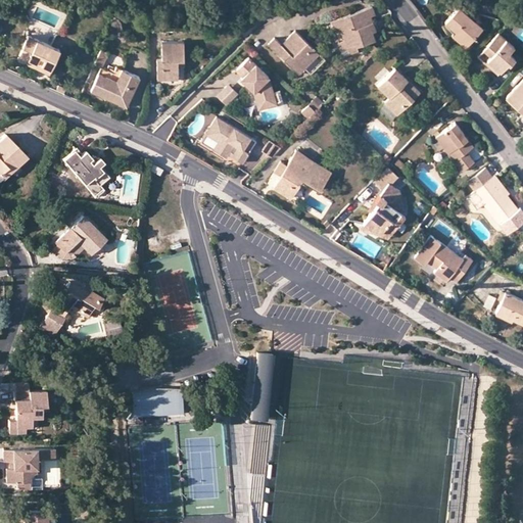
[(372,6),(337,18),(341,30),(344,40),(346,47),(354,44),(355,47),(375,41),(372,33),(367,17),(371,16),(375,14),(372,6)]
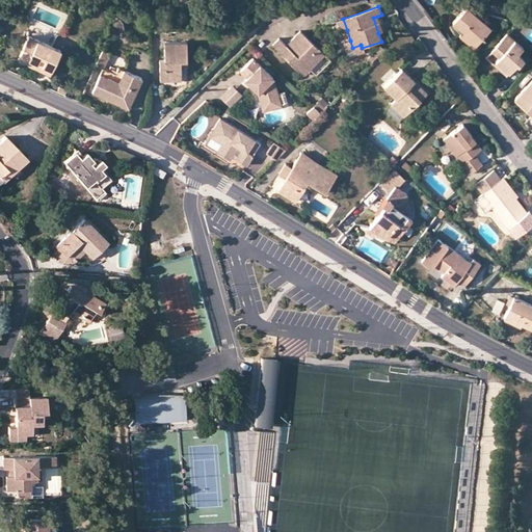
[(453,22),(463,30),(477,43),(490,28),(467,7),(453,22)]
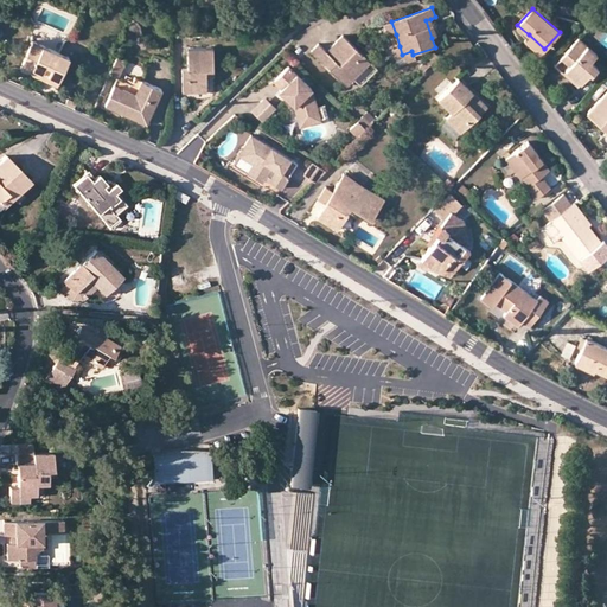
[(436,36),(430,19),(426,20),(432,38),(436,36)]
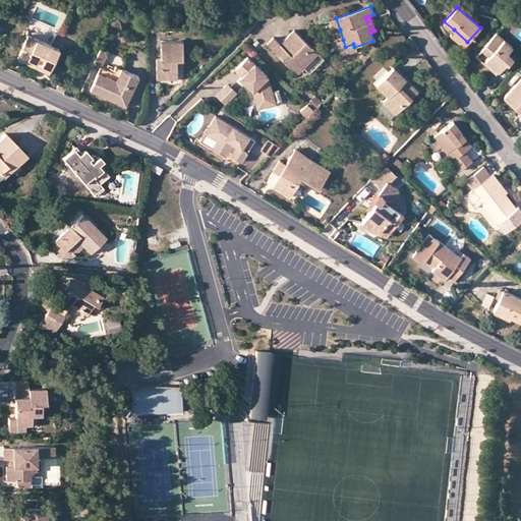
[(334,32),(340,30),(336,18),(330,20),(334,32)]
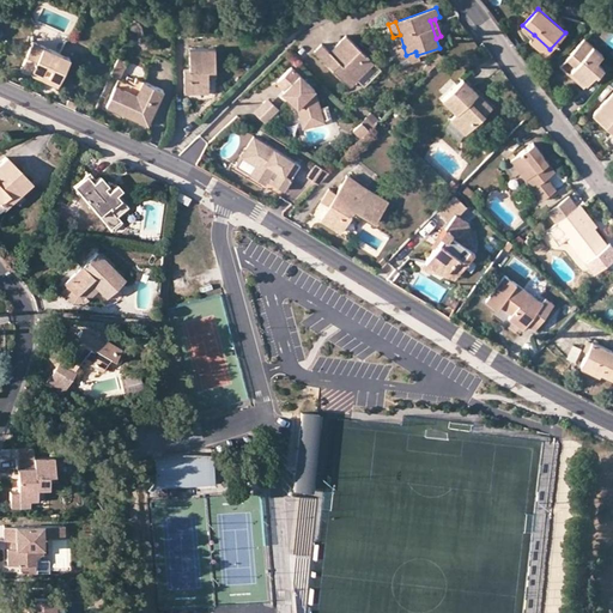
[(545,54),(550,49),(534,35),(529,40),(545,54)]
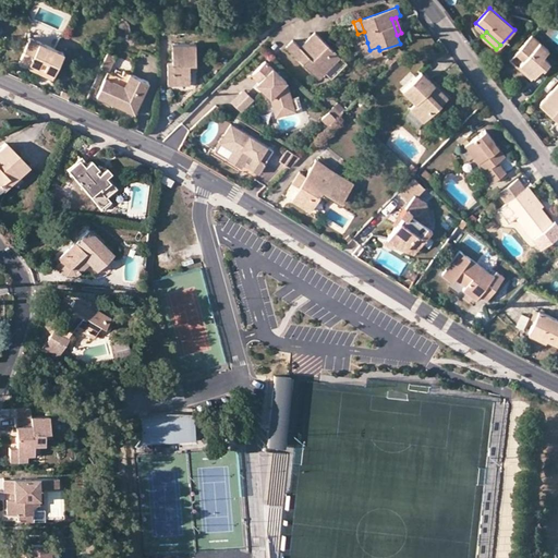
[(316,33),(305,45),(310,49),(306,52),(302,48),(294,41),(287,48),(312,71),(317,64),(326,73),(341,58),(316,33)]
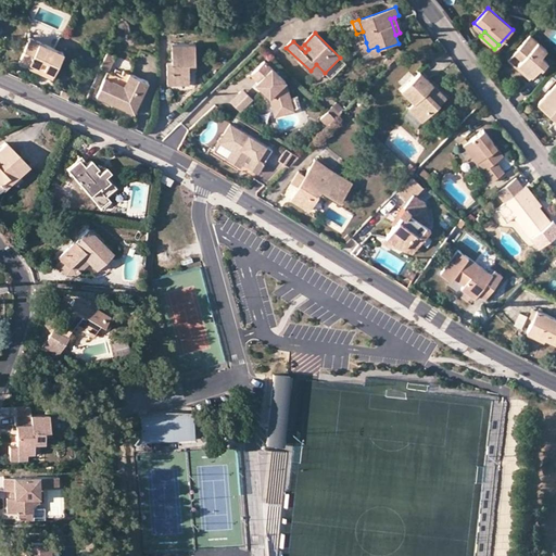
[(521,59),(518,64),(521,66),(519,70),(529,79),(540,67),(541,68),(547,61),(541,54),(546,48),(530,34),(514,52),(521,59)]
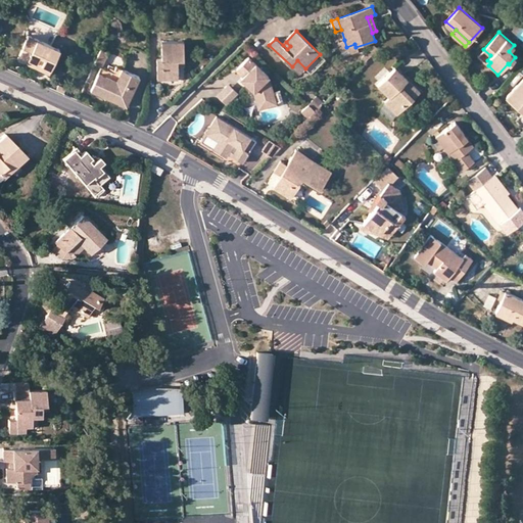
[(29,36),(20,54),(42,64),(40,68),(50,73),(60,49),(29,36)]
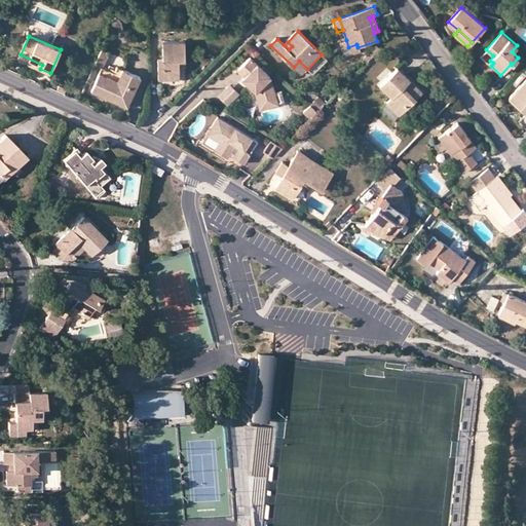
[(358,47),(357,44),(348,47),(346,40),(340,42),(344,55),(360,50),(358,47)]
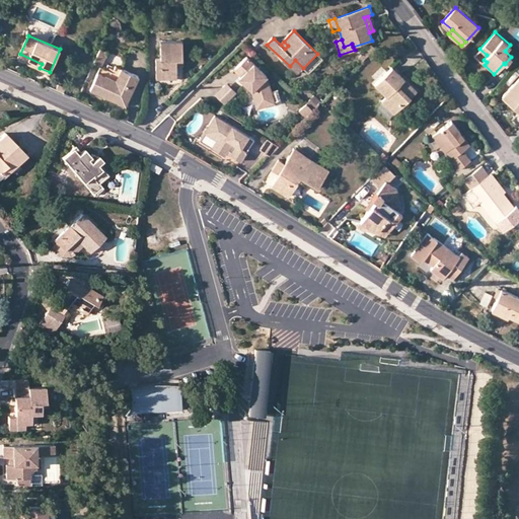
[(181,42),(161,43),(161,60),(156,60),(156,79),(176,78),(176,60),(182,60),(181,42)]
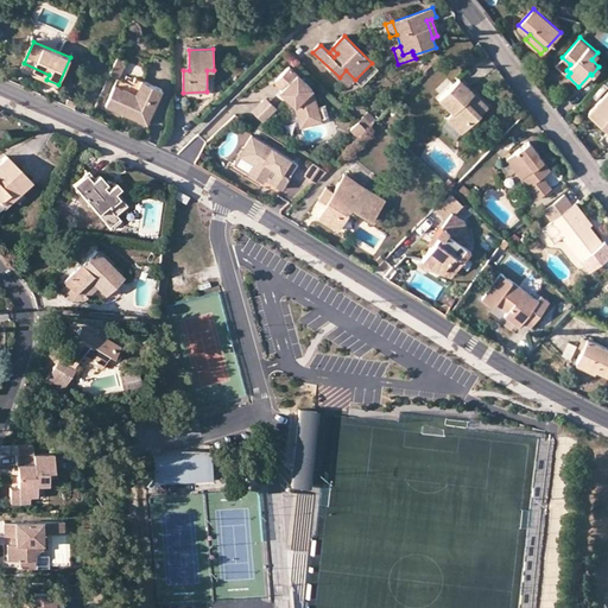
[(435,69),(442,61),(438,57),(430,64),(435,69)]
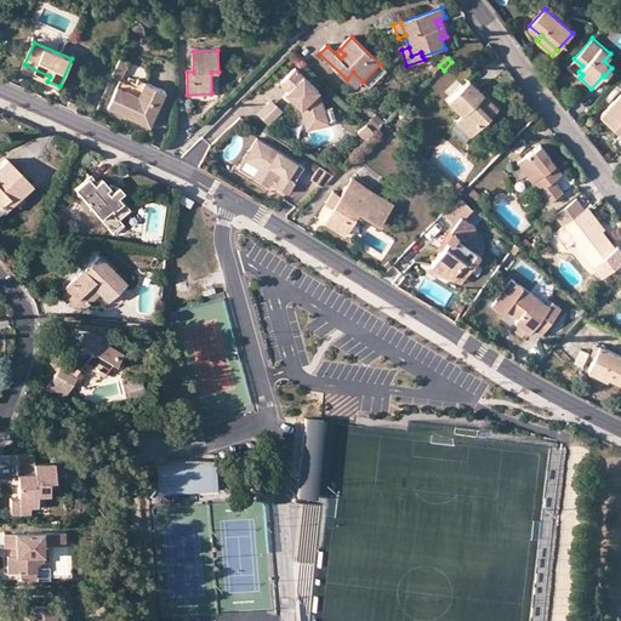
[(22,69),(47,81),(50,77),(24,64),(22,69)]
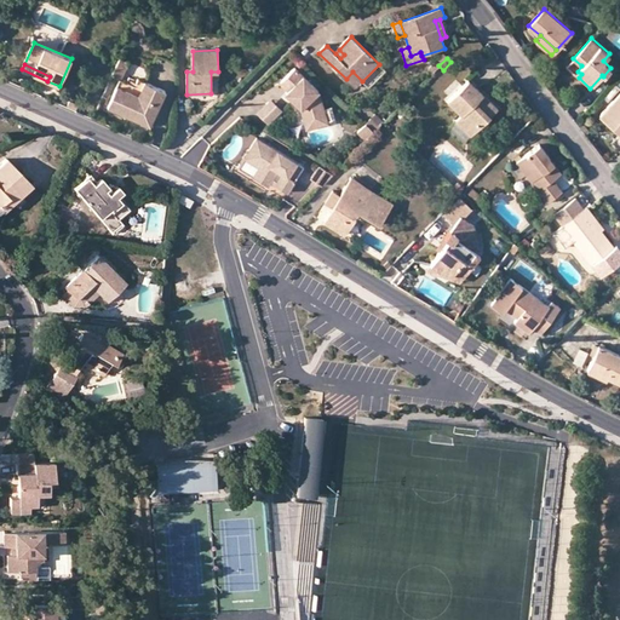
[(282,84),(291,91),(298,97),(294,101),(303,108),(305,120),(326,114),(325,109),(320,91),(296,69),(282,84)]
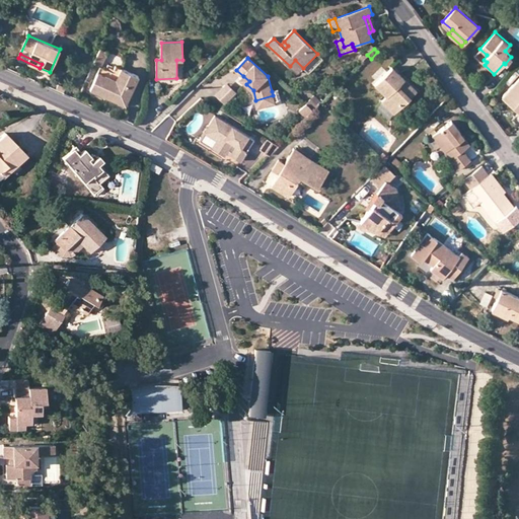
[(298,74),(303,68),(295,60),(290,66),(298,74)]
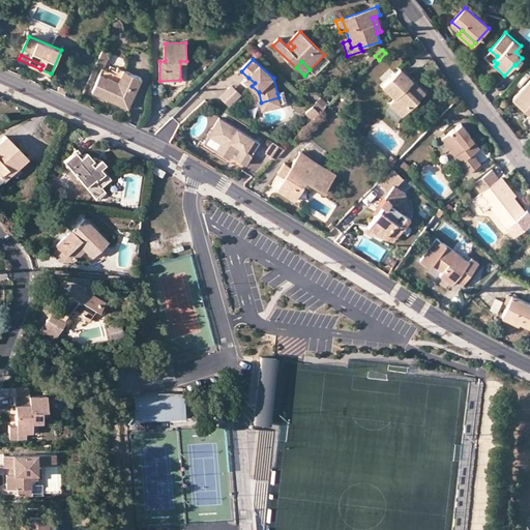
[(142,79),(118,67),(113,81),(100,75),(92,92),(128,108),(142,79)]
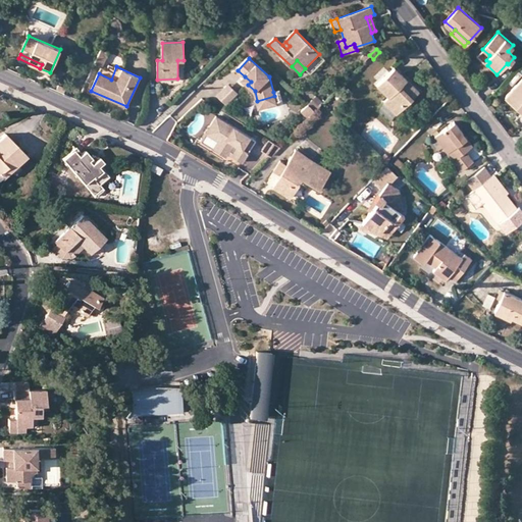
[(419,91),(395,67),(378,85),(389,96),(384,102),(397,114),(419,91)]
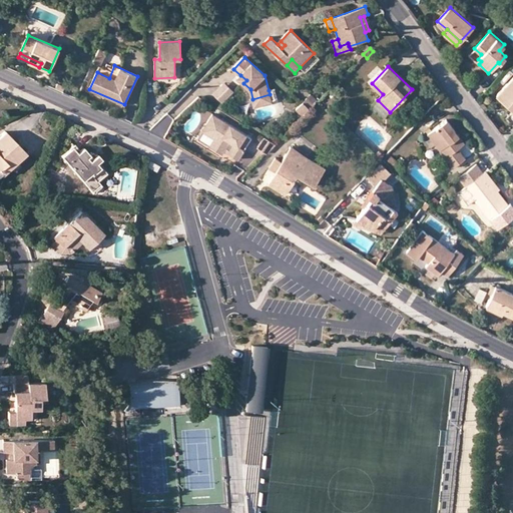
[(237,77),(243,83),(246,80),(240,75),(237,77)]
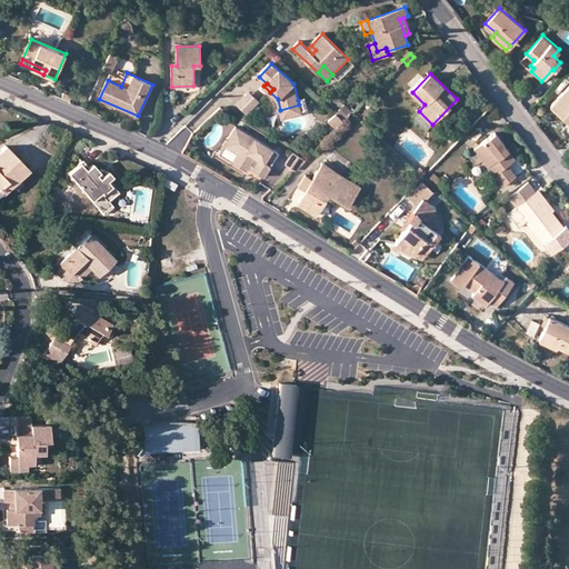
[(568,121),(568,85),(551,107),(568,121)]
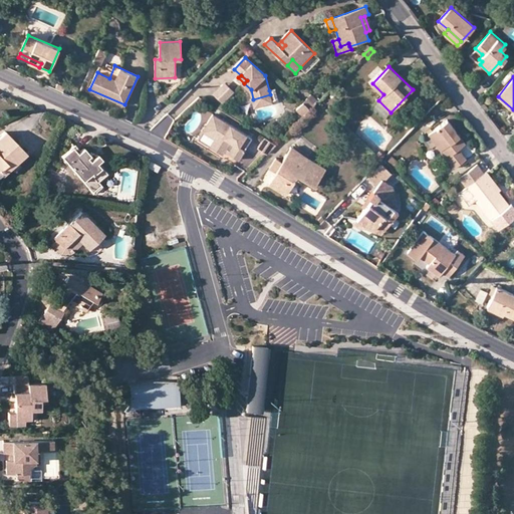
[(213,94),(223,103),(234,90),(224,81),(213,94)]
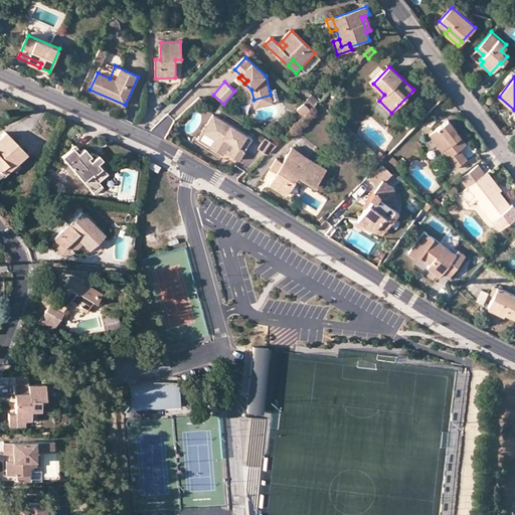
[(277,90),(270,91),(271,95),(274,103),(280,100),(277,90)]
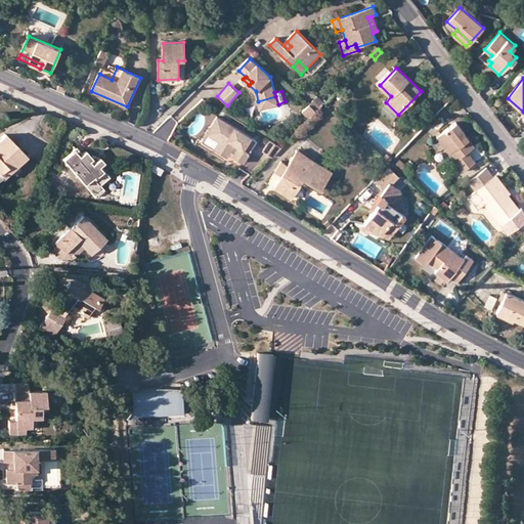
[(275,96),(258,101),(261,110),(278,104),(275,96)]
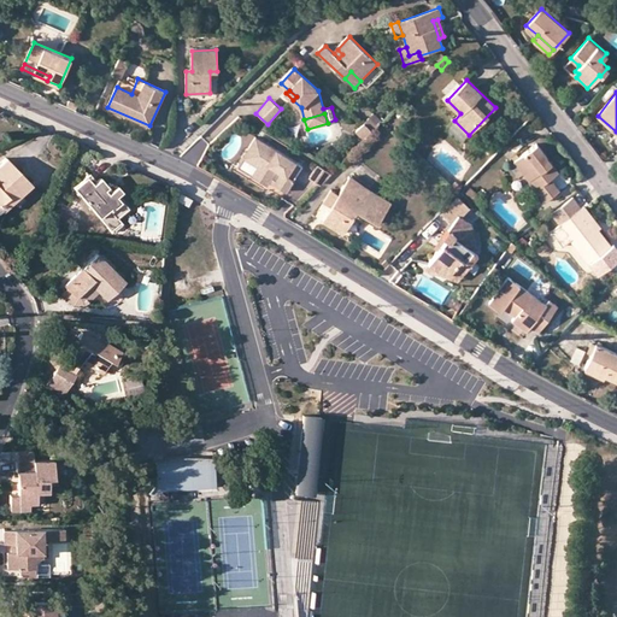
[(374,113),(364,123),(372,130),(382,122),(374,113)]
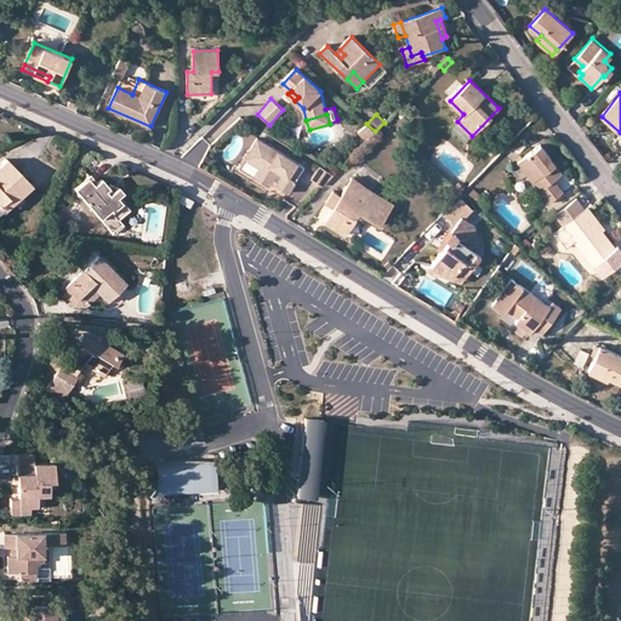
[(251,123),(240,117),(235,126),(245,132),(251,123)]
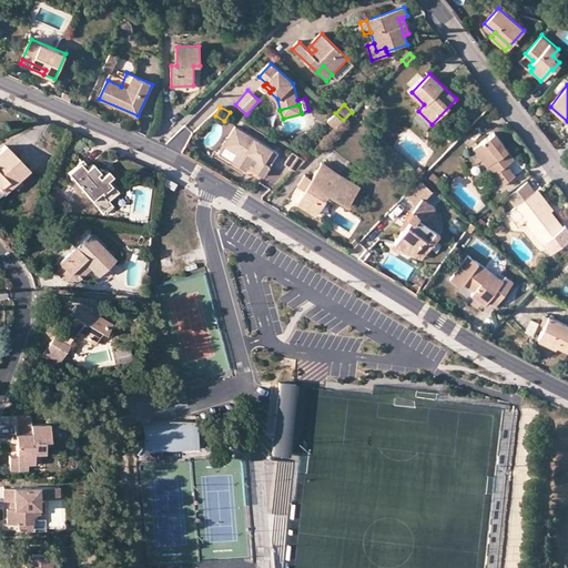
[(343,120),(335,113),(330,119),(337,127),(343,120)]
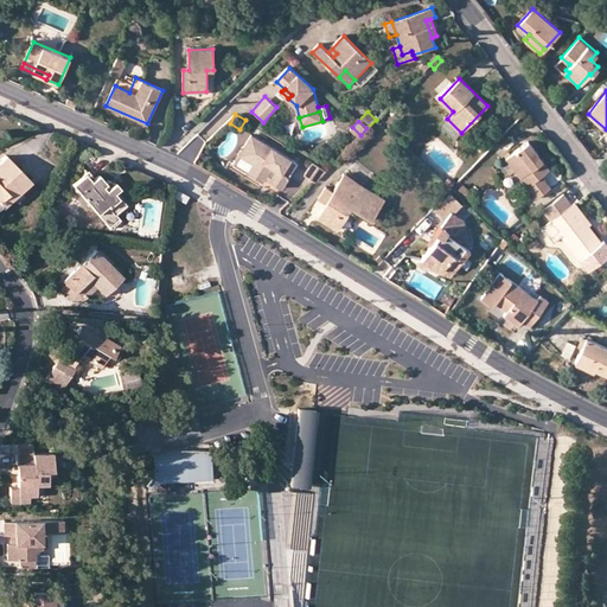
[(359,138),(360,135),(352,127),(350,129),(359,138)]
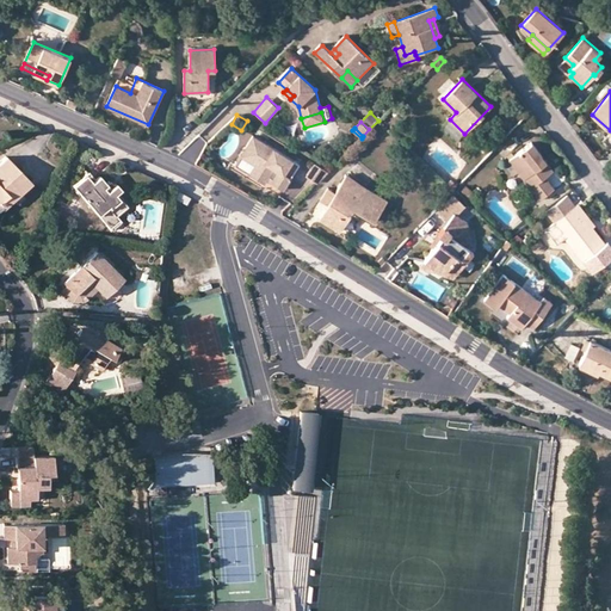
[(253,135),(246,147),(257,153),(252,161),(255,164),(250,173),(264,181),(269,173),(275,177),(272,181),(283,189),(298,162),(253,135)]
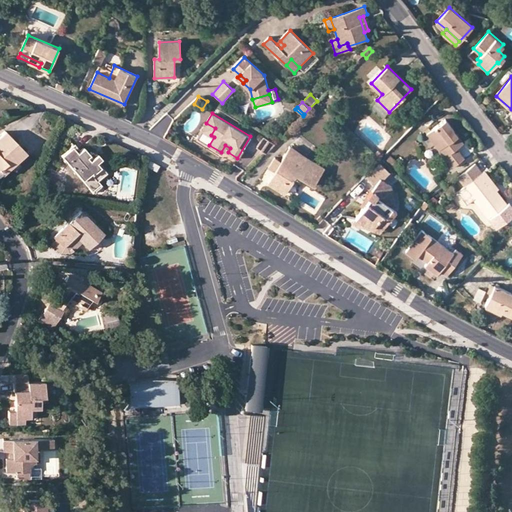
[(446,118),(422,137),(429,146),(434,143),(452,166),(465,156),(458,147),(464,142),(446,118)]
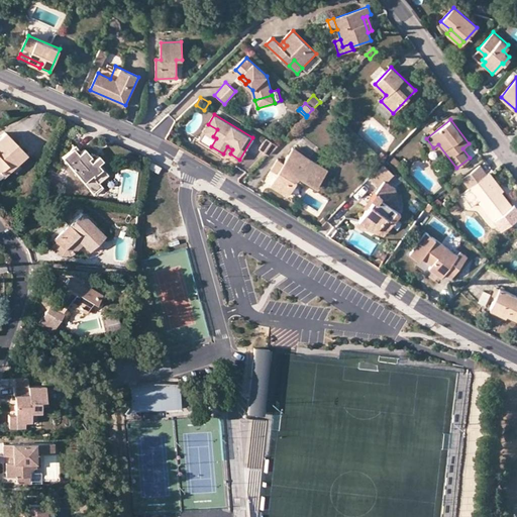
[(204,130),(213,136),(217,129),(208,124),(204,130)]
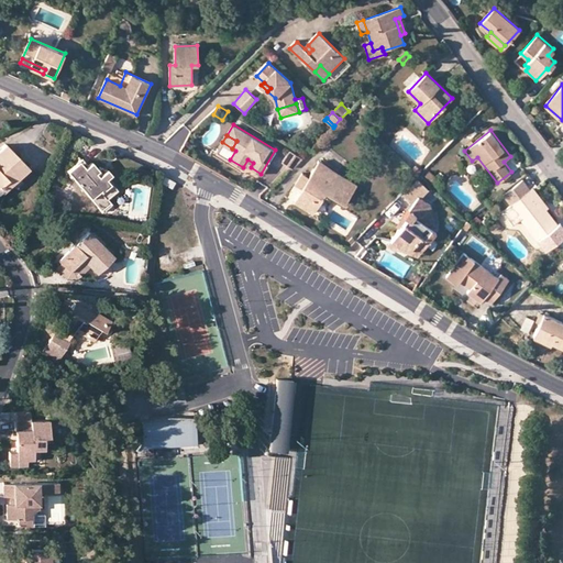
[(28,169),(6,145),(0,150),(0,189),(3,192),(28,169)]
